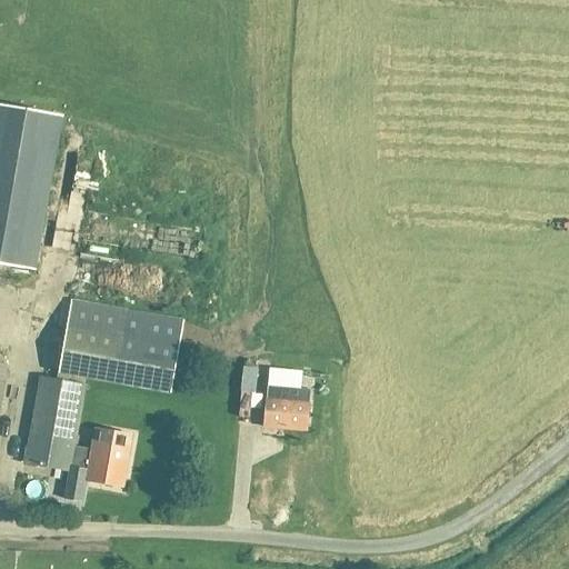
[(0,103),(0,262),(35,269),(62,116),(0,103)]
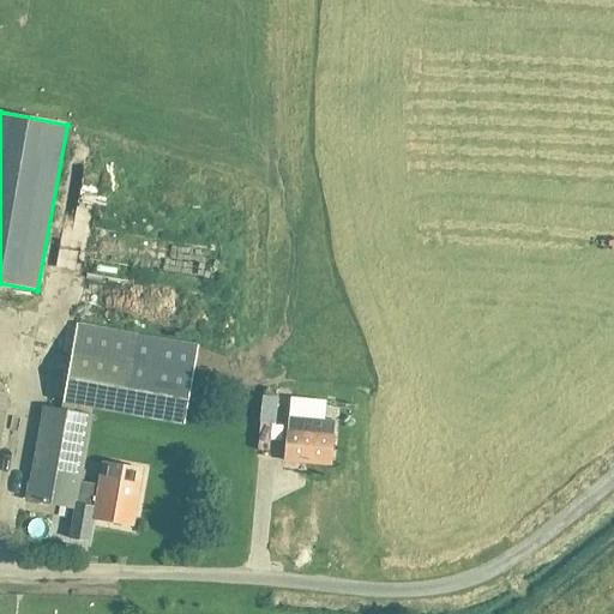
[(196,344),(77,324),(62,402),(182,423),(196,344)]
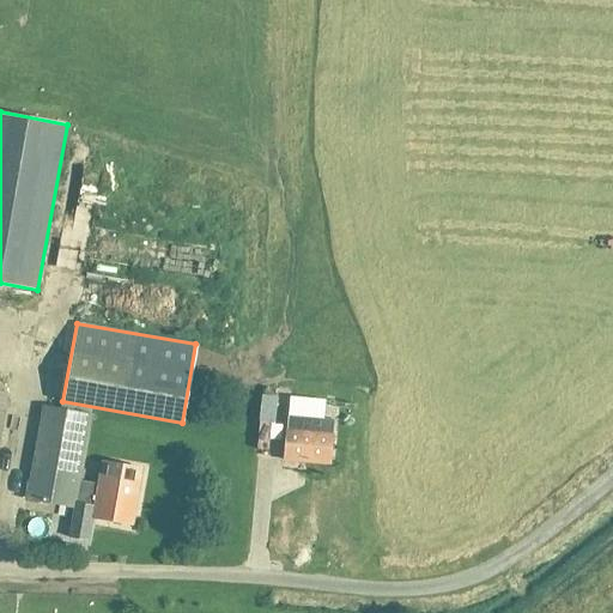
[(143,469),(102,461),(98,485),(79,481),(91,414),(42,406),(26,499),(74,508),(76,502),(95,504),(92,517),(132,525),(143,469)]
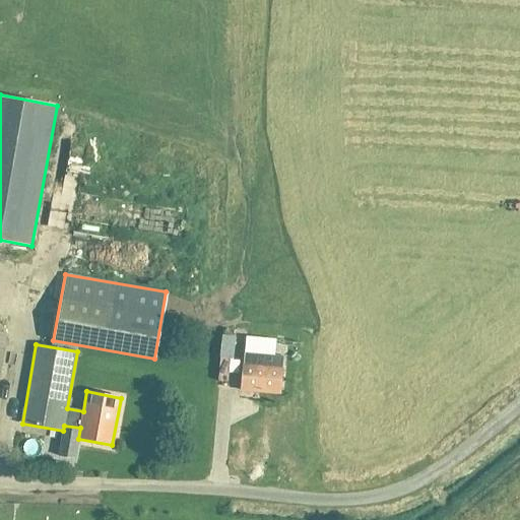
[(244,352),(243,362),(240,389),(279,393),(282,355),(244,352)]
